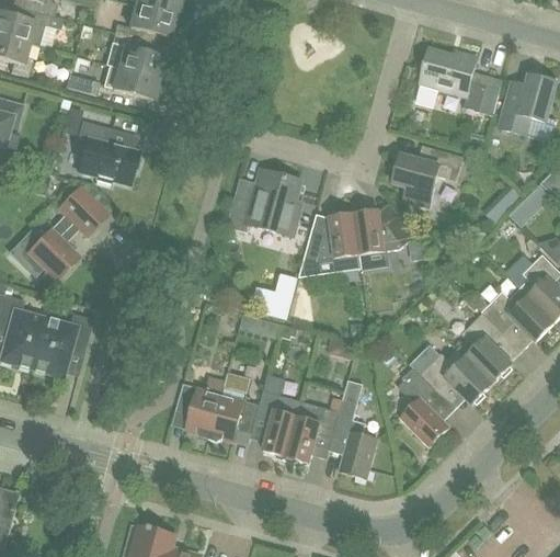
[(26,9),(46,14),(53,15),(55,6),(56,2),(49,0),(29,0),(26,9)]
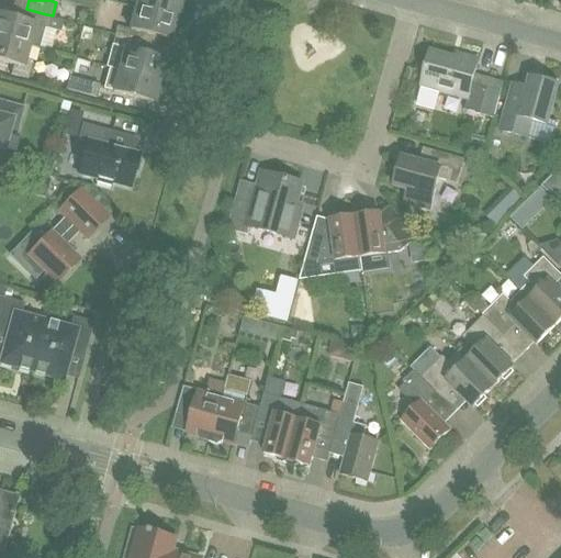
[(136,0),(135,4),(175,15),(177,10),(181,11),(184,0),(136,0)]
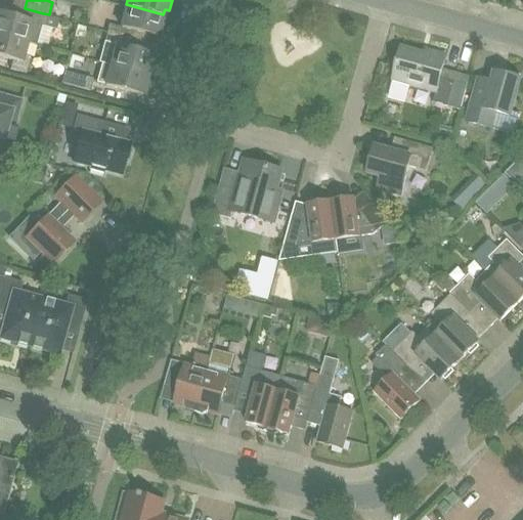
[(162,20),(163,14),(126,4),(118,34),(131,37),(133,29),(158,35),(158,32),(162,33),(166,22),(162,20)]
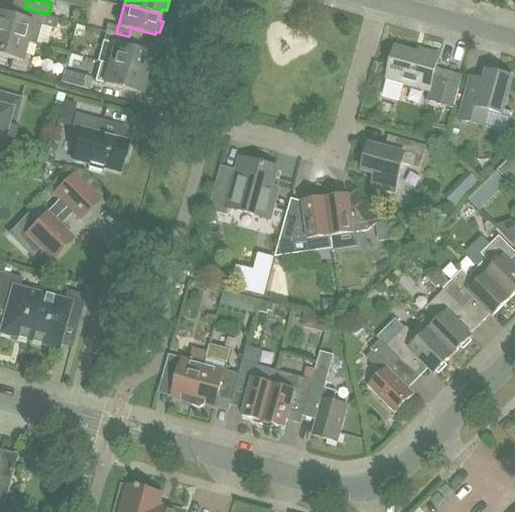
[(55,16),(48,14),(42,13),(24,8),(21,16),(0,9),(0,31),(26,39),(34,41),(39,23),(52,26),(55,16)]
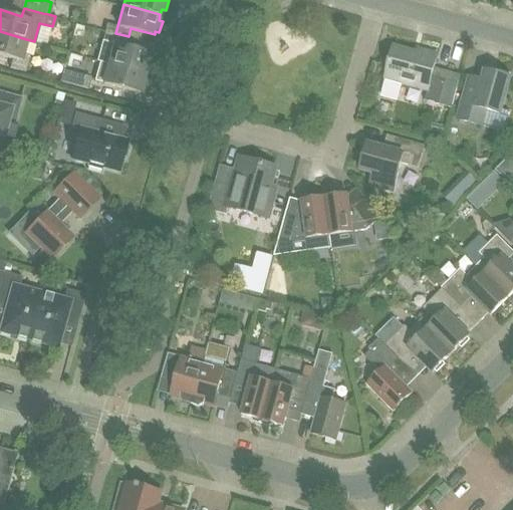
[(129,36),(115,33),(103,29),(95,58),(107,61),(145,71),(146,66),(150,67),(153,55),(149,54),(150,51),(126,45),(129,36)]
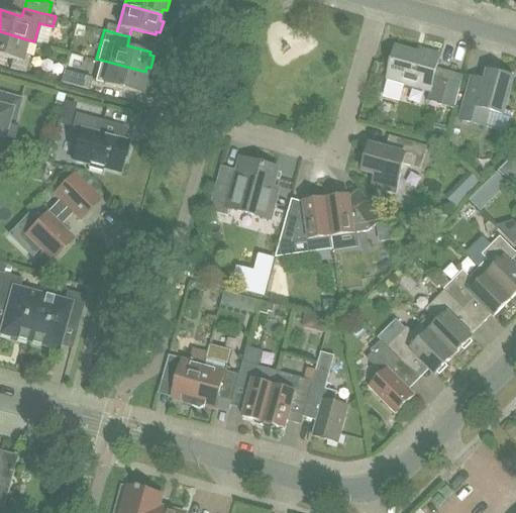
[(22,52),(26,39),(0,31),(0,53),(11,57),(9,66),(24,70),(29,54),(22,52)]
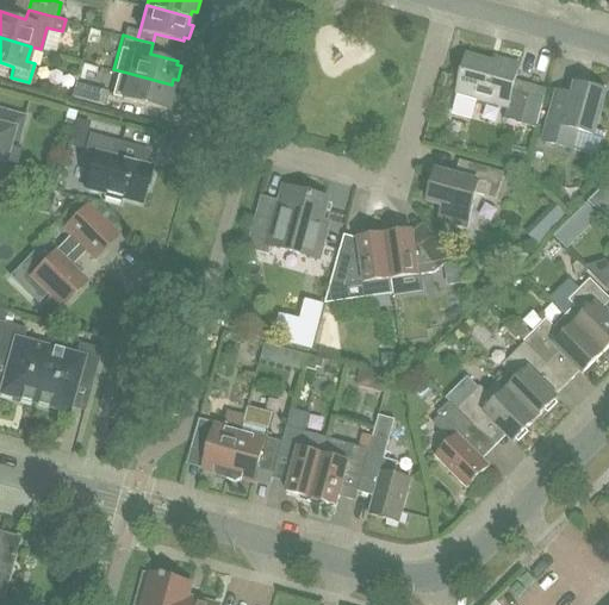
[(472,110),(476,95),(505,104),(503,116),(535,125),(542,95),(511,87),(519,62),(496,56),(495,61),(466,52),(452,104),(453,104),(453,105),(472,110)]
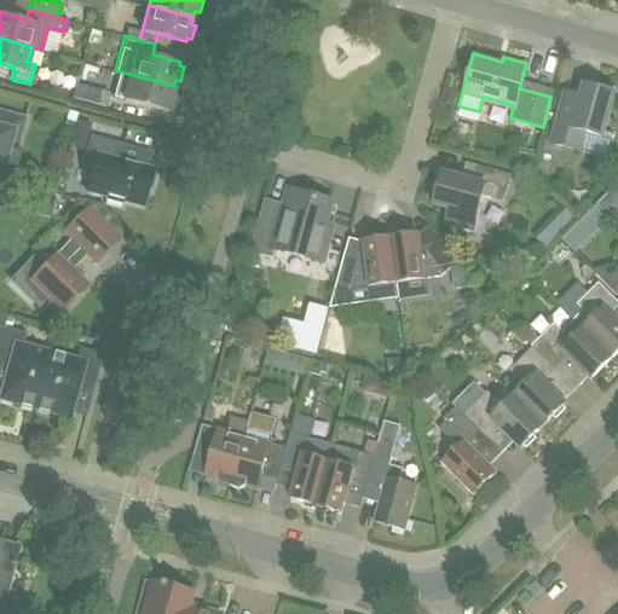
[(172,92),(174,86),(130,74),(127,86),(116,82),(113,94),(123,97),(123,98),(167,110),(168,106),(173,108),(177,94),(172,92)]
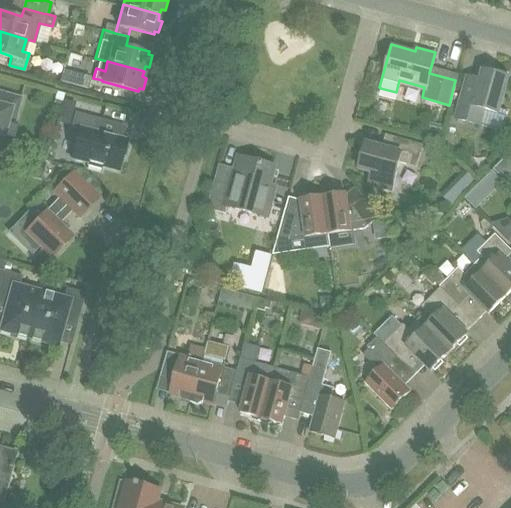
[(62,67),(59,79),(87,86),(90,74),(62,67)]
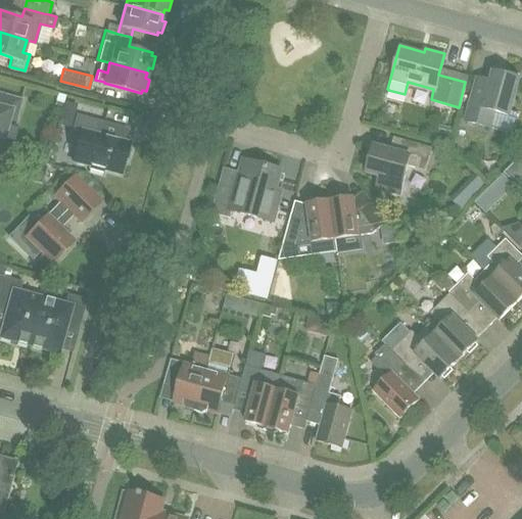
[(476,75),(471,94),(464,119),(489,125),(489,123),(513,129),(518,110),(510,108),(519,77),(492,69),(489,79),(476,75)]
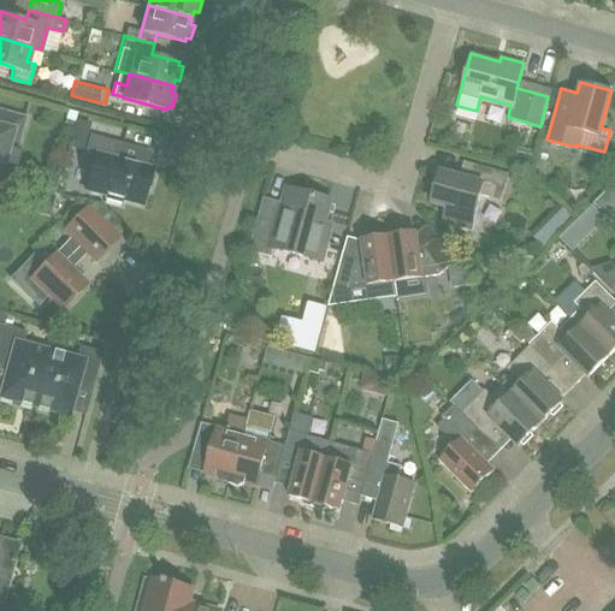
[(17,143),(24,114),(0,107),(0,159),(4,161),(9,142),(17,143)]
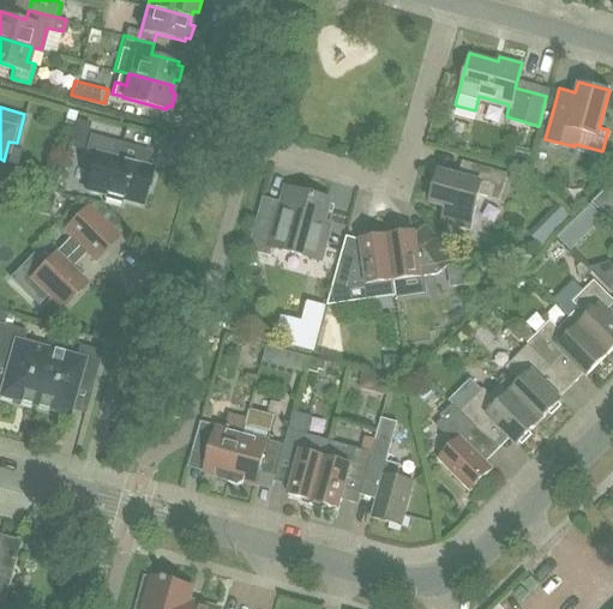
[(72,127),(86,131),(90,119),(83,116),(76,115),(72,127)]
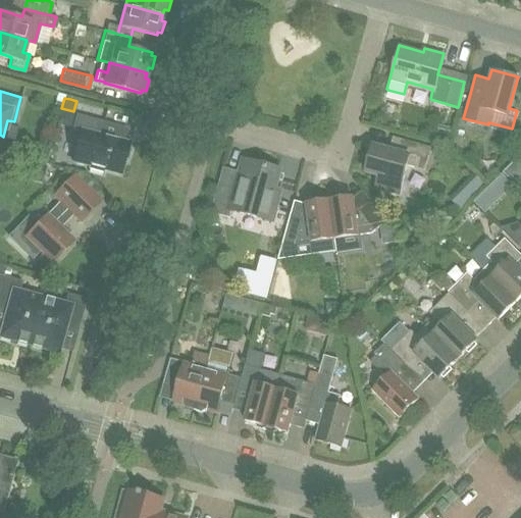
[(89,166),(102,170),(103,166),(119,170),(123,156),(126,157),(129,146),(126,145),(127,141),(100,134),(104,119),(75,112),(71,127),(81,130),(72,158),(90,162),(89,166)]
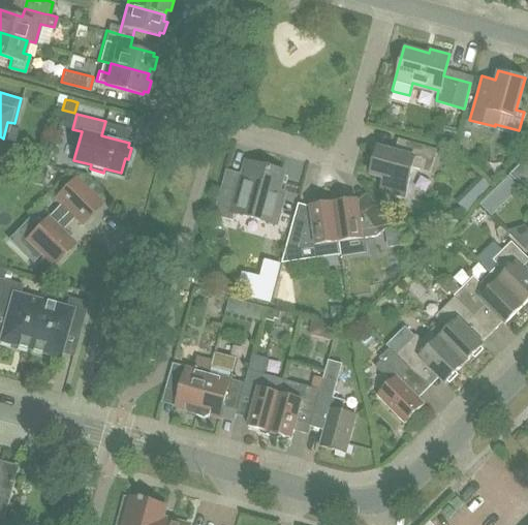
[(404,194),(407,182),(411,165),(430,170),(436,147),(404,137),(400,152),(377,146),(370,172),(382,176),(379,187),(404,194)]
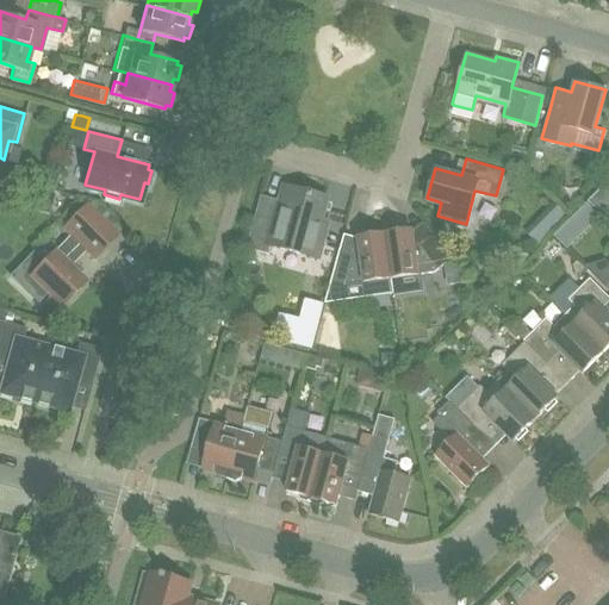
[(259,217),(250,247),(267,251),(269,243),(298,250),(317,255),(321,239),(327,219),(321,217),(327,195),(284,185),(274,222),(259,217)]
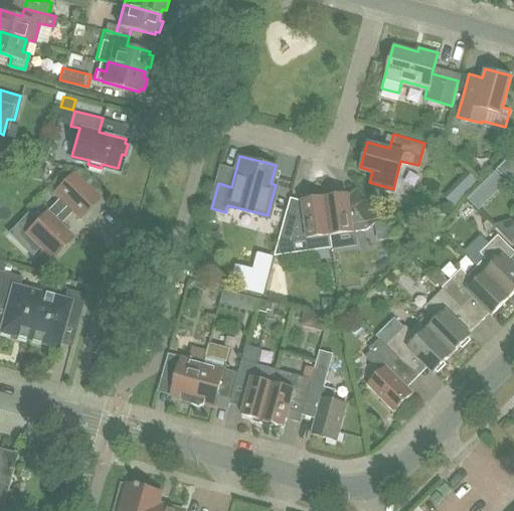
[(513,172),(503,161),(496,167),(507,178),(513,172)]
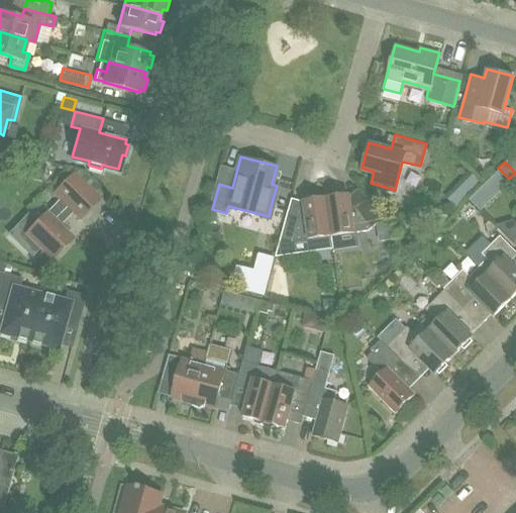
[(487,180),(497,190),(507,180),(497,170),(487,180)]
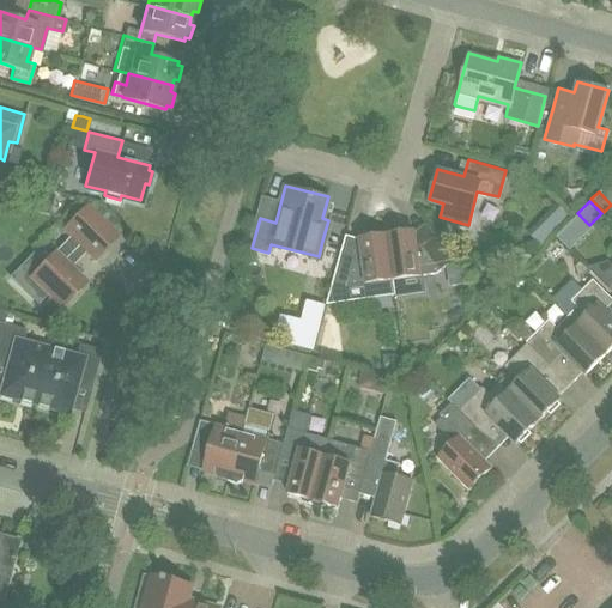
[(34,249),(10,274),(37,301),(47,291),(61,304),(85,280),(68,265),(77,256),(73,251),(80,243),(85,248),(94,256),(117,232),(86,202),(64,226),(71,233),(44,260),(34,249)]
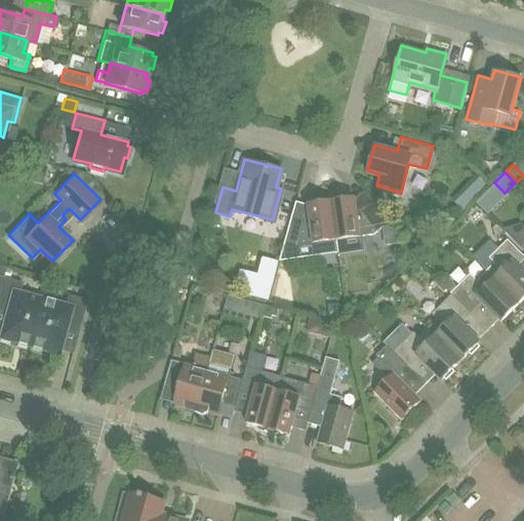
[(455,203),(462,209),(486,184),(480,177),(455,203)]
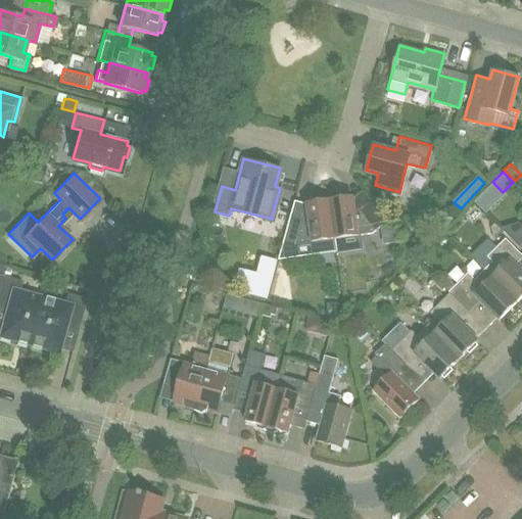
[(329,192),(335,237),(359,233),(358,233),(372,231),(386,220),(371,198),(360,206),(354,207),(352,195),(343,196),(342,190),(329,192)]
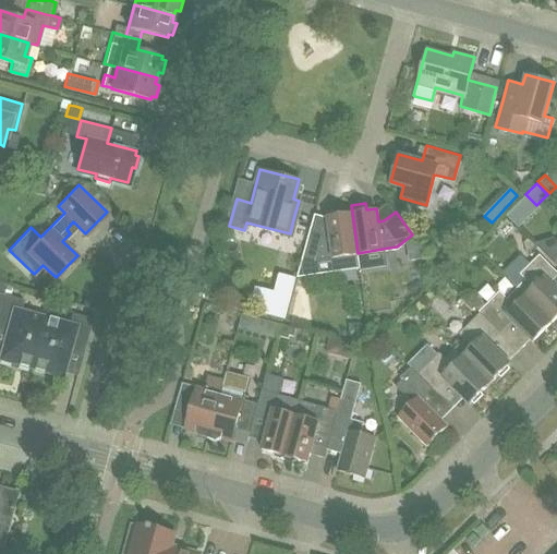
[(359,266),(358,253),(351,205),(336,207),(337,214),(326,216),(328,228),(324,229),(310,226),(302,253),(319,259),(333,256),(334,263),(341,268),(359,266)]
